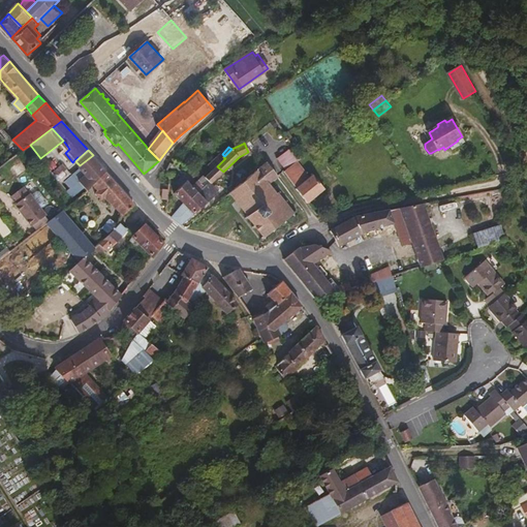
[(298,160),(289,150),(278,158),(286,168),(297,161),(298,160)]
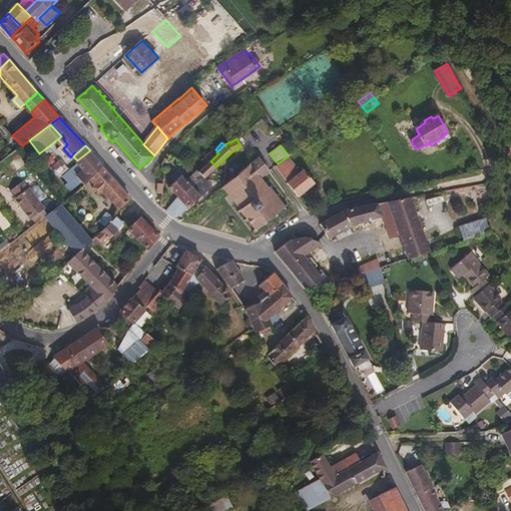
[(210,161),(218,153),(216,152),(214,149),(203,159),(207,164),(210,161)]
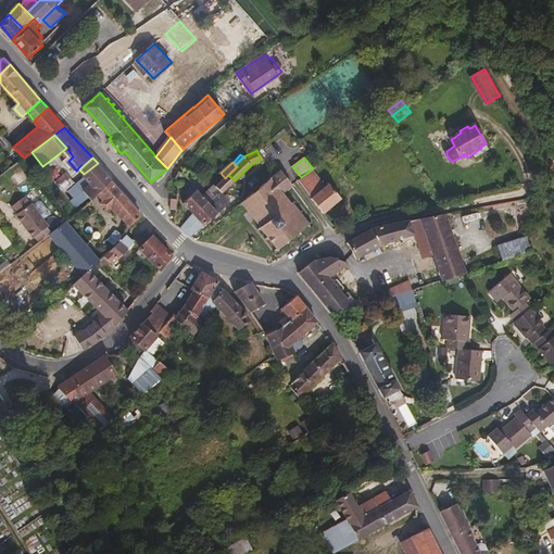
[(112,180),(98,163),(84,174),(86,177),(84,179),(78,184),(85,190),(86,192),(89,197),(92,200),(99,193),(100,192),(112,180)]
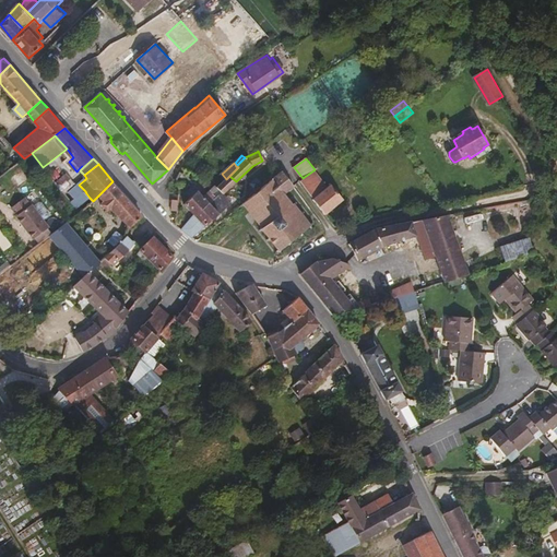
[(84,175),(80,170),(83,167),(82,166),(76,172),(84,180),(86,178),(84,175)]
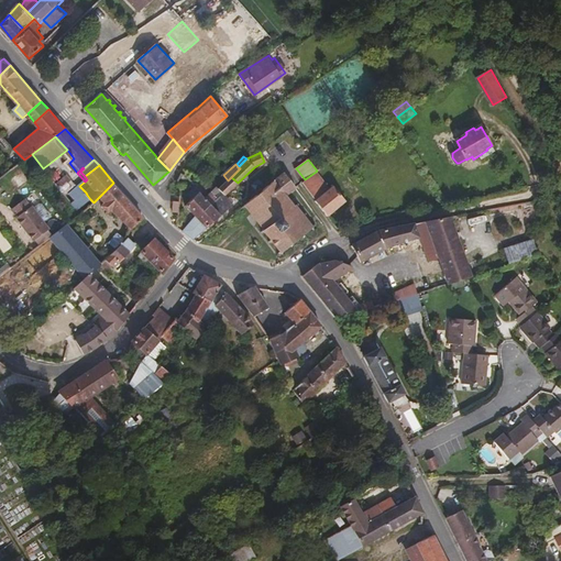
[(312,226),(305,216),(307,213),(305,211),(303,213),(297,206),(299,204),(298,202),(295,205),(286,194),(296,186),(285,172),(245,205),(264,228),(261,230),(263,232),(265,231),(271,238),(268,240),(271,242),(273,240),(281,250),(278,252),(279,254),(282,252),(283,253),(285,252),(283,251),(290,245),(292,246),(294,245),(293,244),(303,235),(304,237),(306,235),(304,234),(311,229),(312,230),(315,228),(314,227),(316,226),(315,223),(312,226)]
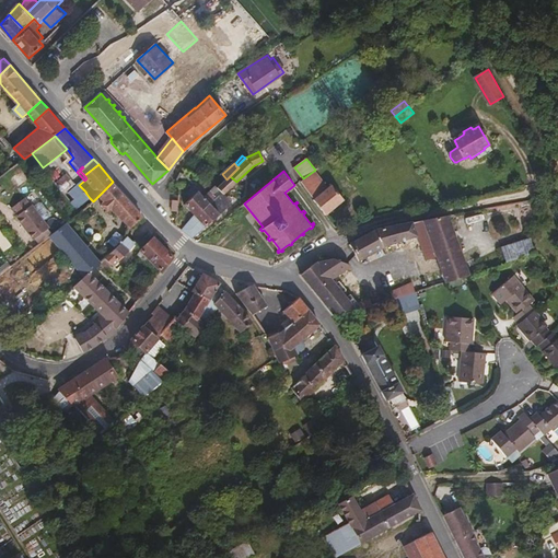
[(345,199),(333,184),(328,187),(314,171),(303,178),(301,181),(314,199),(326,214),(345,199)]
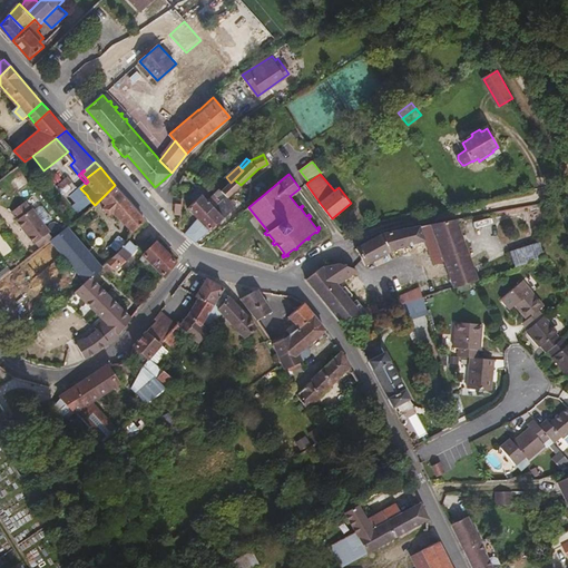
[(62,184),(56,176),(51,180),(58,188),(62,184)]
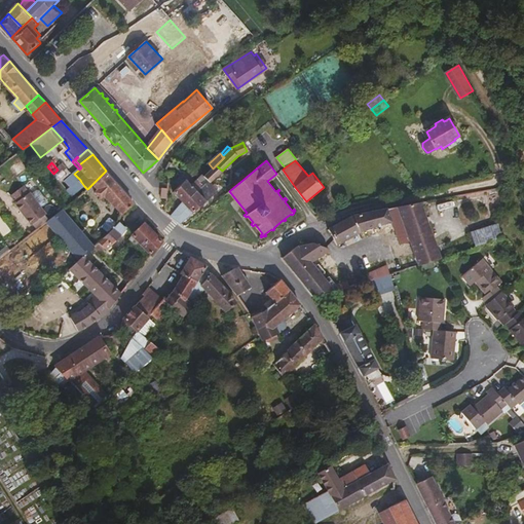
[(216,176),(222,171),(216,165),(213,169),(211,171),(216,176)]
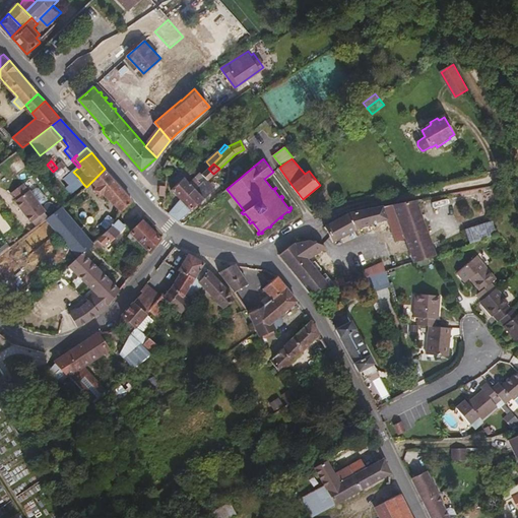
[(133,200),(105,169),(93,180),(92,181),(98,187),(95,190),(101,196),(104,193),(121,210),(133,200)]
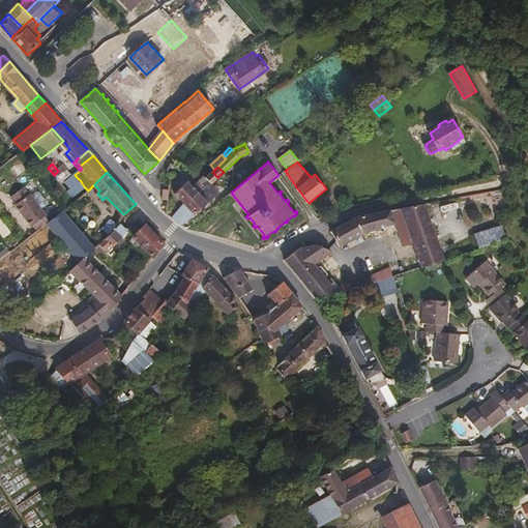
[(213,181),(217,177),(212,172),(208,176),(213,181)]
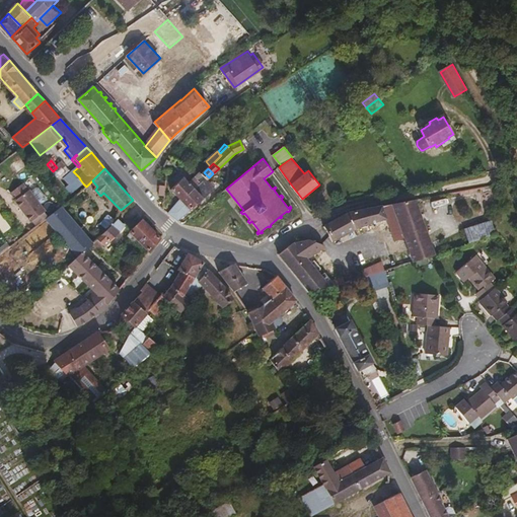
[(204,198),(216,187),(209,177),(204,172),(203,173),(204,175),(200,179),(201,181),(194,188),(193,187),(180,198),(179,199),(169,213),(178,220),(205,198),(204,198)]
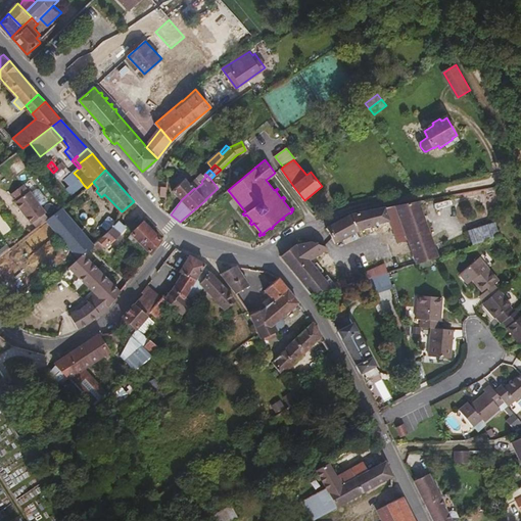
[(182,199),(194,188),(195,189),(202,183),(201,181),(205,177),(204,175),(202,174),(191,184),(182,174),(175,181),(179,184),(173,190),(182,199)]
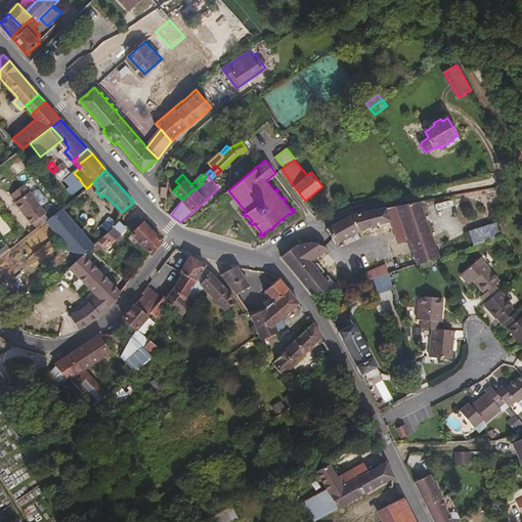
[(72,194),(84,185),(81,181),(80,179),(68,190),(72,194)]
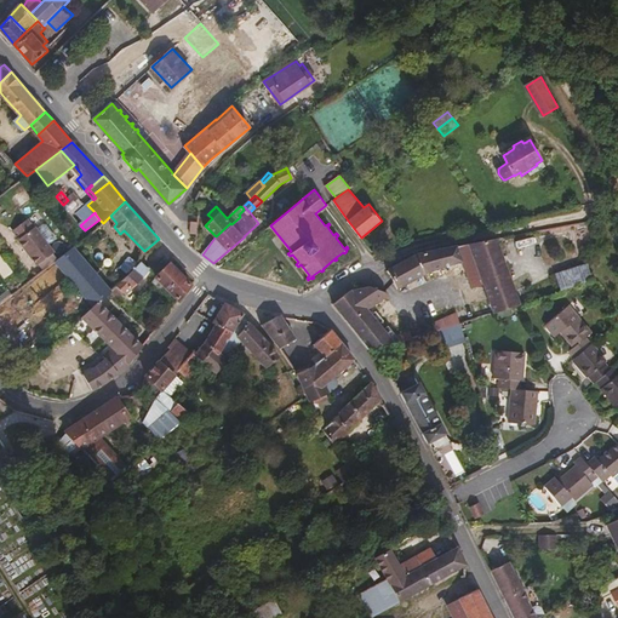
[(56,251),(35,227),(34,227),(28,219),(13,230),(19,239),(19,240),(39,264),(56,251)]
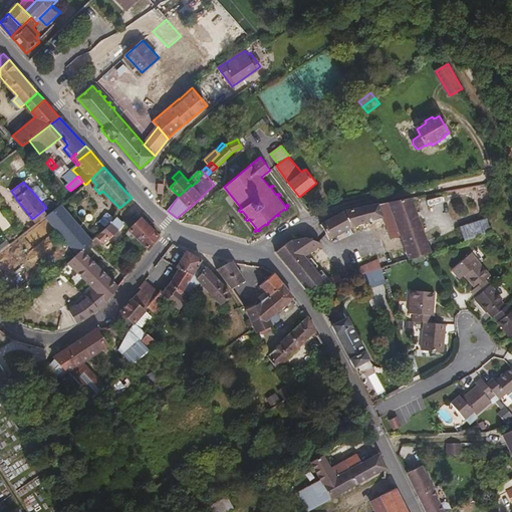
[(438,238),(424,196),(412,198),(422,229),(427,242),(431,252),(442,249),(438,238)]
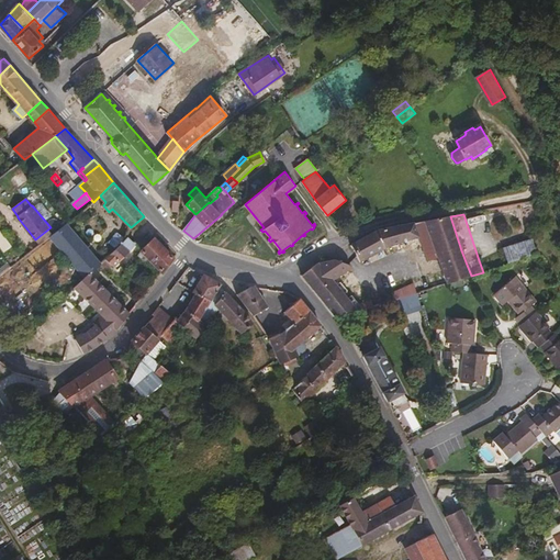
[(461,250),(450,216),(425,221),(438,257),(461,250)]
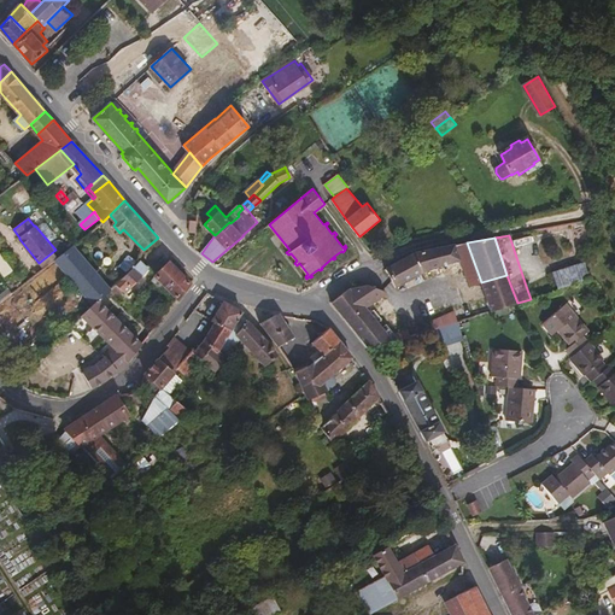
[(111,290),(78,251),(83,246),(78,241),(57,259),(94,304),(99,299),(111,290)]
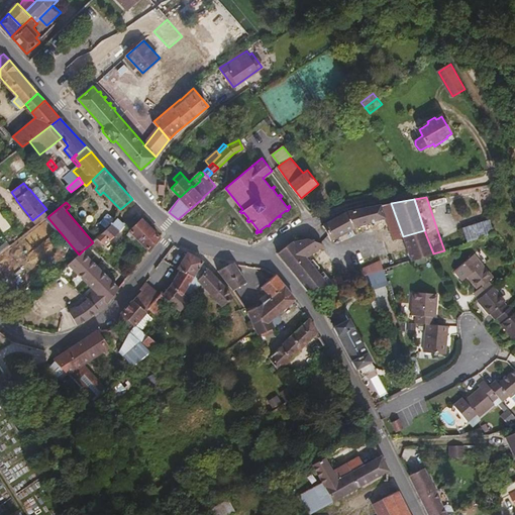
[(403,236),(391,203),(381,205),(385,217),(392,239),(403,236)]
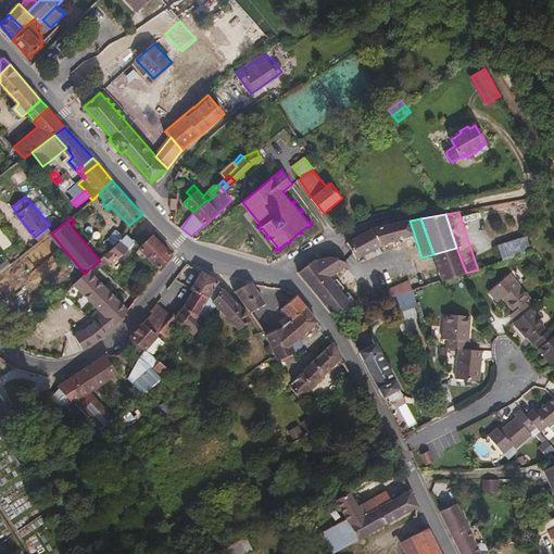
[(357,259),(382,244),(414,234),(410,221),(376,227),(364,234),(348,243),(357,259)]
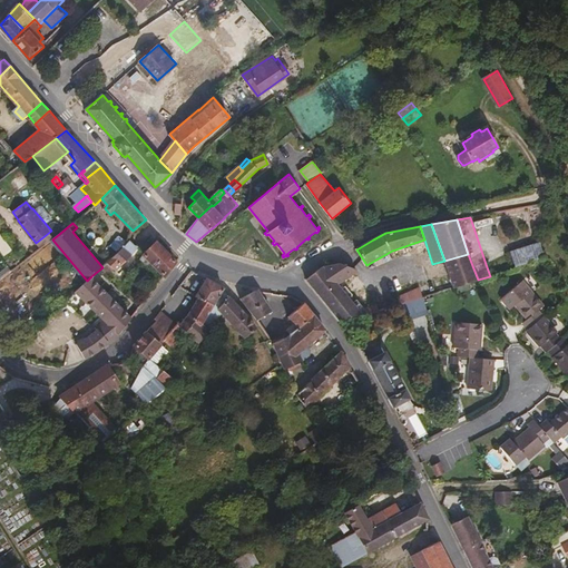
[(121,250),(127,242),(123,238),(117,245),(121,250)]
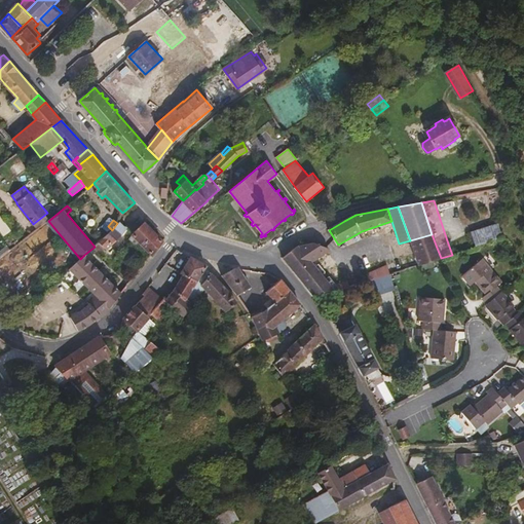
[(119,237),(123,232),(127,226),(124,225),(120,221),(117,223),(112,230),(111,230),(100,241),(108,249),(119,237)]
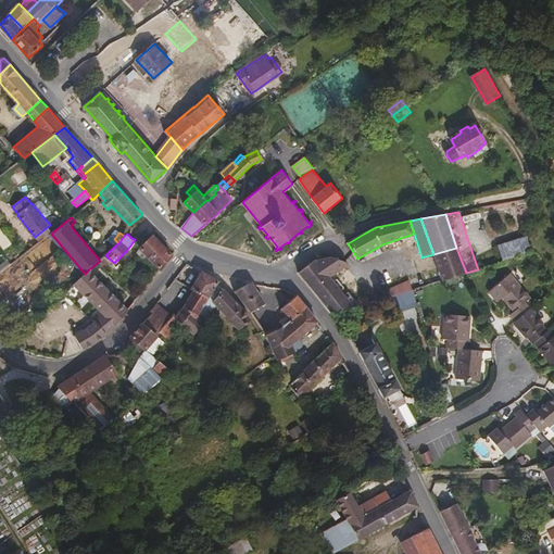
[(172,254),(154,235),(143,243),(141,248),(148,254),(161,268),(172,254)]
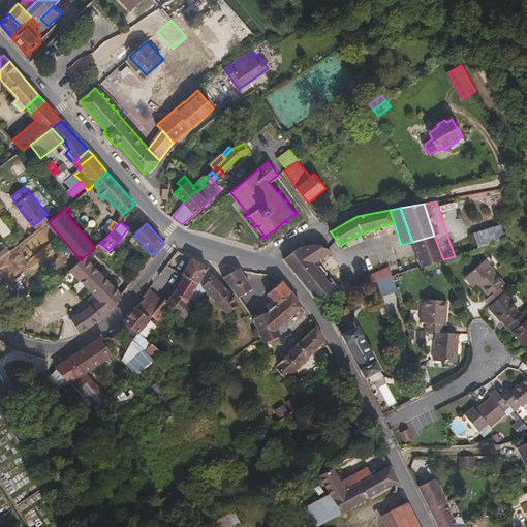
[(505,240),(499,225),(474,234),(479,248),(505,240)]
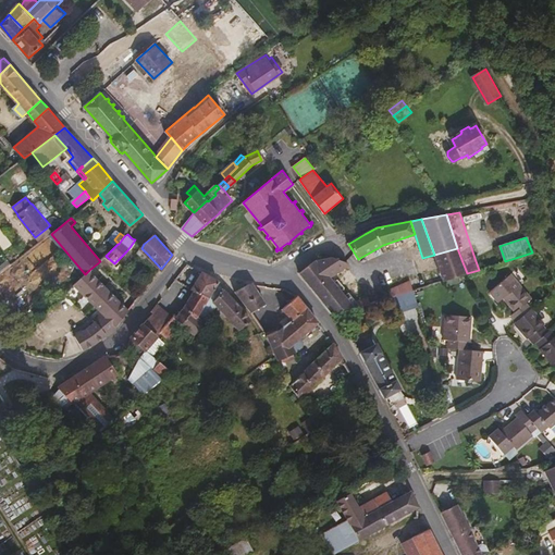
[(143,260),(148,255),(142,248),(137,254),(143,260)]
